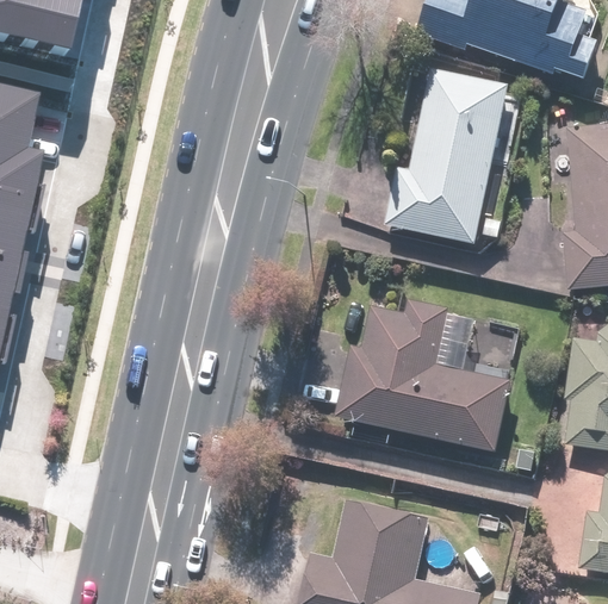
[(0,0),(0,23),(64,38),(73,0),(0,0)]
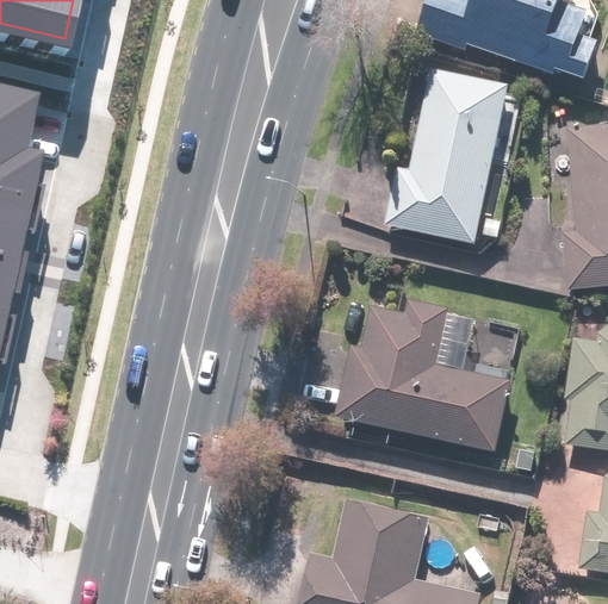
[(427,0),(416,32),(465,50),(466,45),(552,76),(554,72),(582,81),(596,43),(578,36),(587,13),(558,2),(559,0),(427,0)]
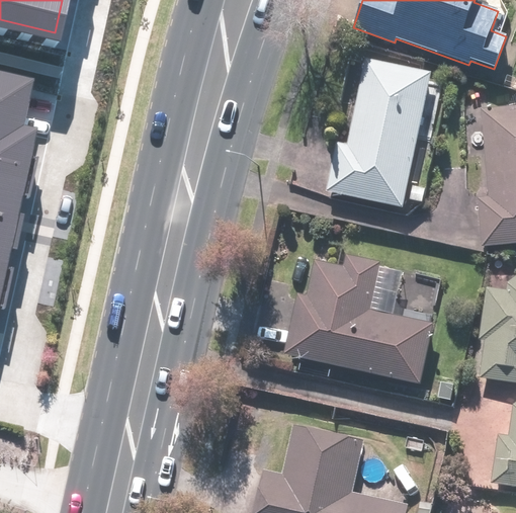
[(336,141),(326,190),(402,206),(431,71),(364,57),(346,143),(336,141)]
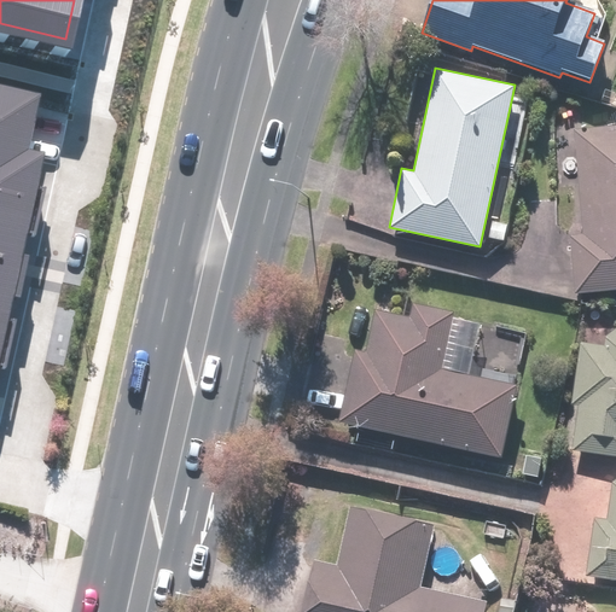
[(38,97),(0,87),(0,397),(5,400),(56,161),(25,155),(38,97)]
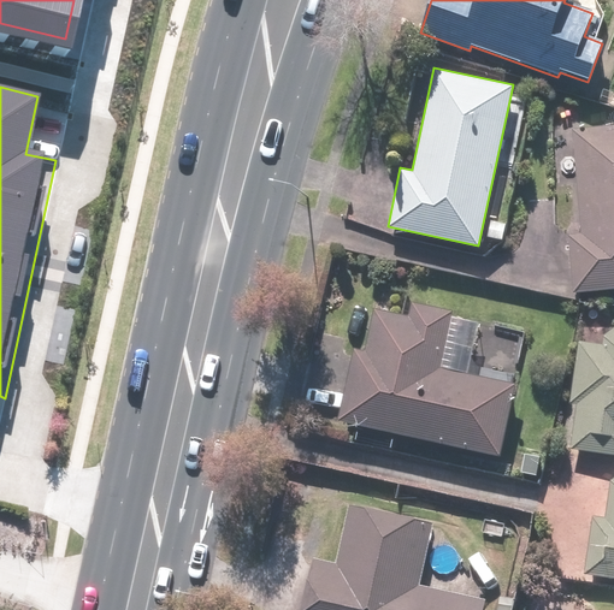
[(568,232),(573,290),(613,286),(613,124),(572,128),(579,231),(568,232)]
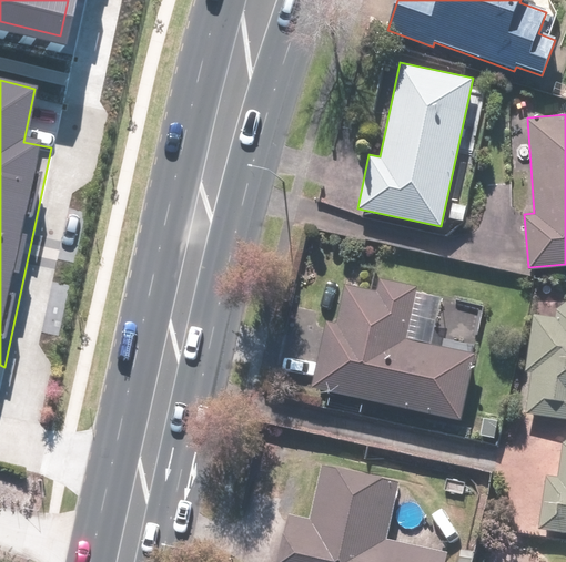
[(311,386),(460,419),(474,353),(405,337),(417,285),(378,276),(376,290),(344,283),(335,322),(326,319),(311,386)]
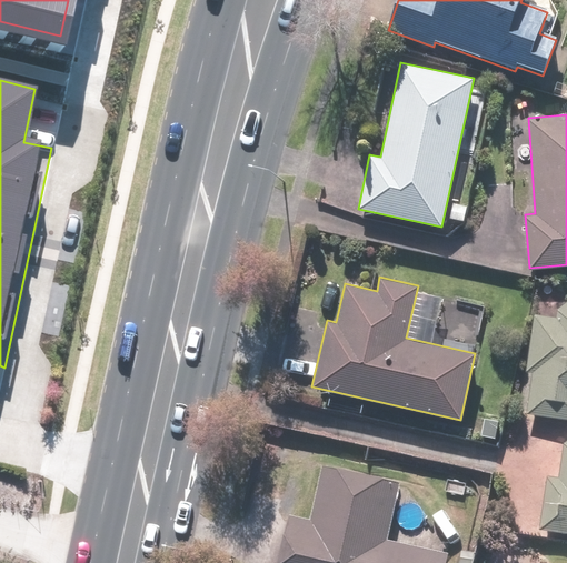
[(566,301),(556,309),(555,317),(534,313),(526,370),(533,371),(526,412),(566,418),(566,301)]
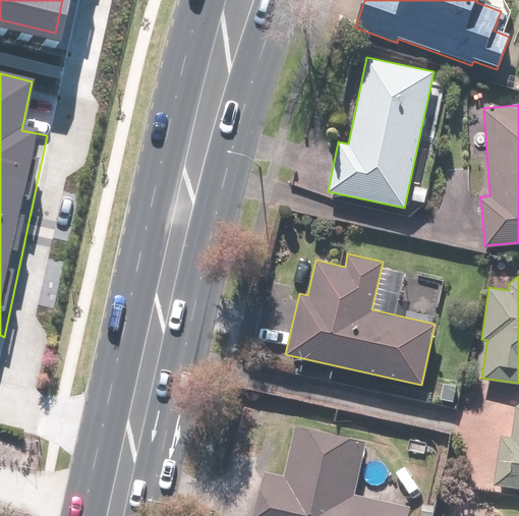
[(501,436),(494,483),(518,488),(518,403),(516,405),(511,437),(501,436)]
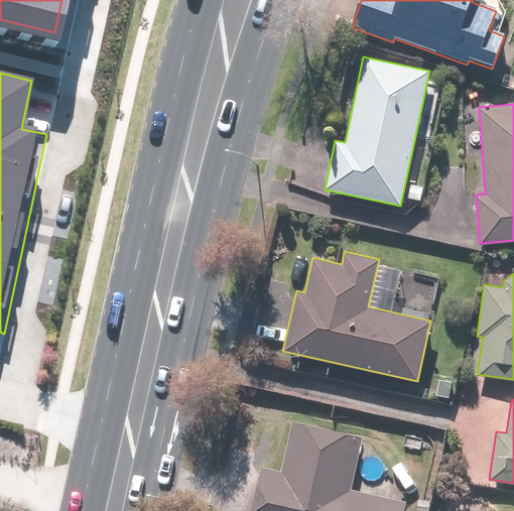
[(403,510),(405,501),(351,489),(362,437),(291,421),(281,470),(262,466),(252,510),(403,510)]
